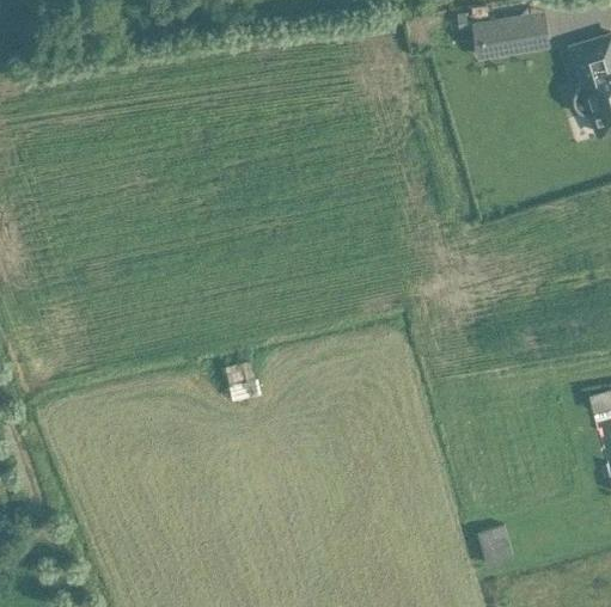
[(599,10),(558,23),(570,62),(566,65),(563,68),(561,73),(561,78),(562,81),(563,84),(567,87),(574,90),(578,90),(588,86),(593,100),(608,96),(610,103),(610,102),(610,41),(610,42),(599,10)]
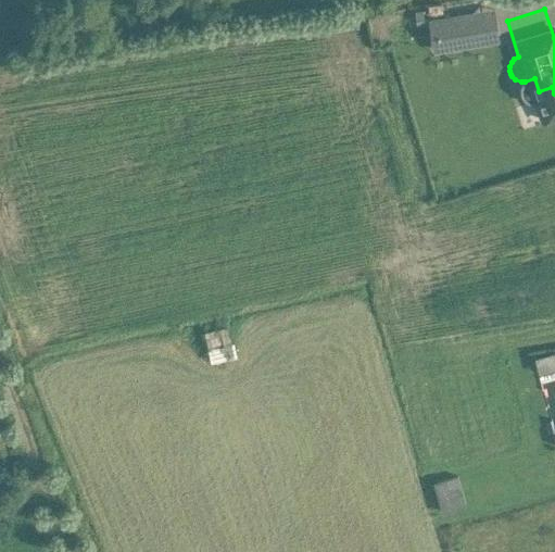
[(471,13),(428,21),(433,53),(478,47),(471,13)]
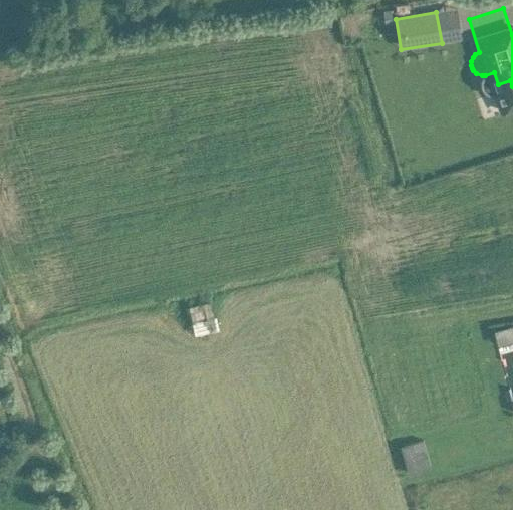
[(210,302),(188,307),(195,338),(217,333),(210,302)]
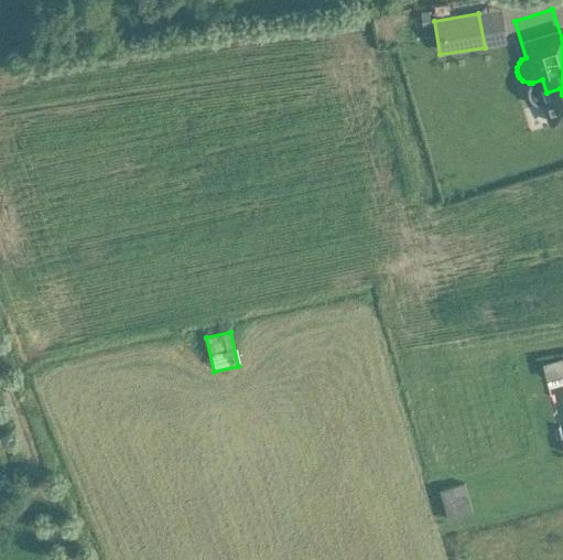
[(461,490),(439,496),(448,525),(469,518),(461,490)]
